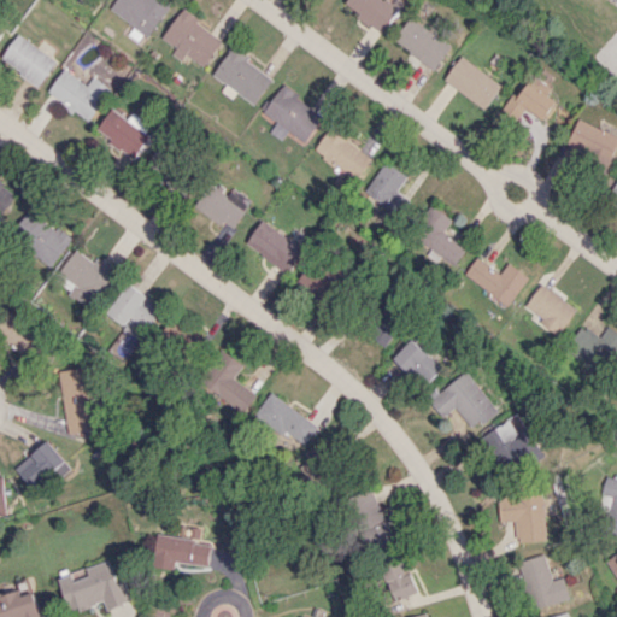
[(116,0),(110,10),(133,24),(127,34),(142,43),(170,0),(116,0)]
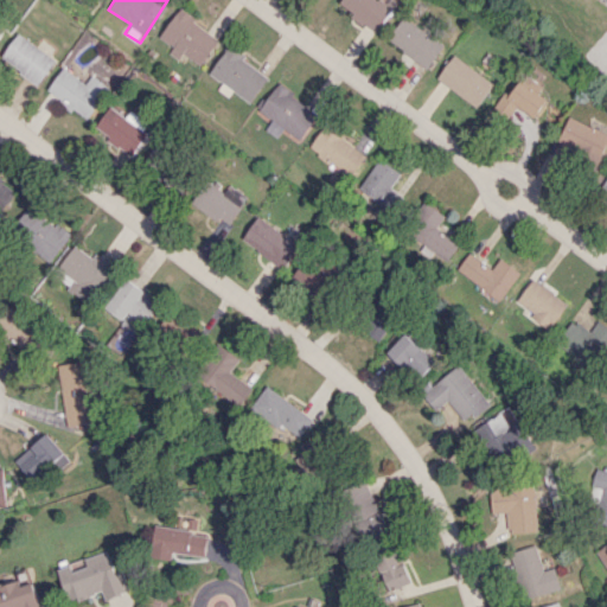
[(394,8),(382,0),(343,0),(340,4),(378,31),(394,8)]
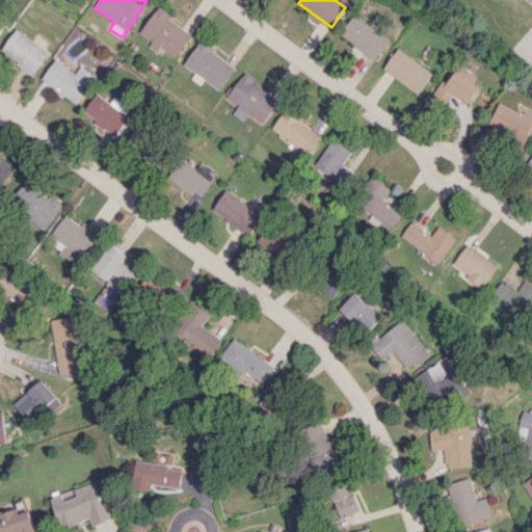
[(193,33),(157,8),(140,32),(152,41),(149,46),(157,52),(160,47),(176,57),(193,33)]
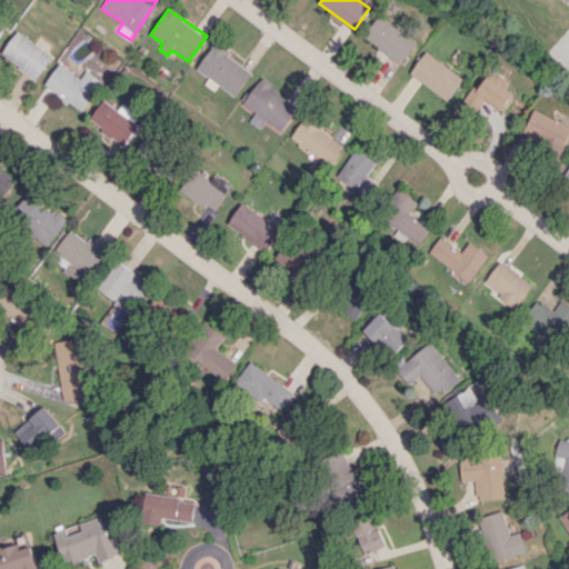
[(400,63),(417,43),(382,15),(366,36),(400,63)]
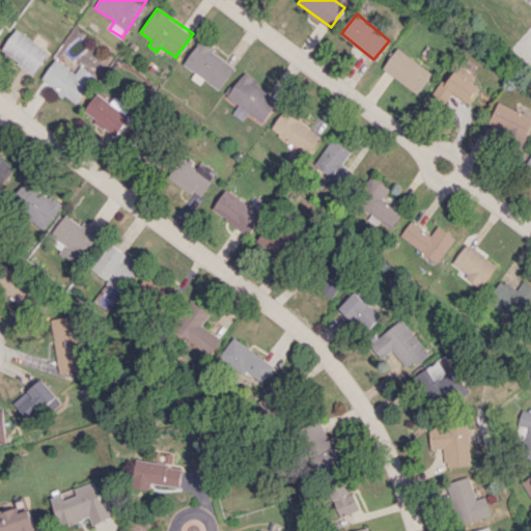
[(0,52),(0,53),(34,73),(48,50),(12,30),(0,52)]
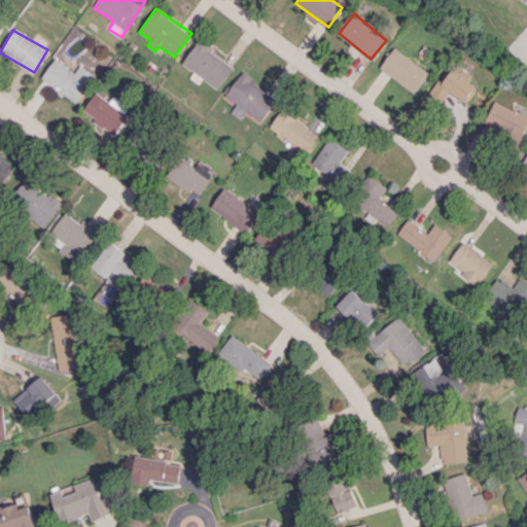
[(234,66),(199,40),(182,64),(195,72),(190,77),(199,83),(202,78),(217,90),(234,66)]
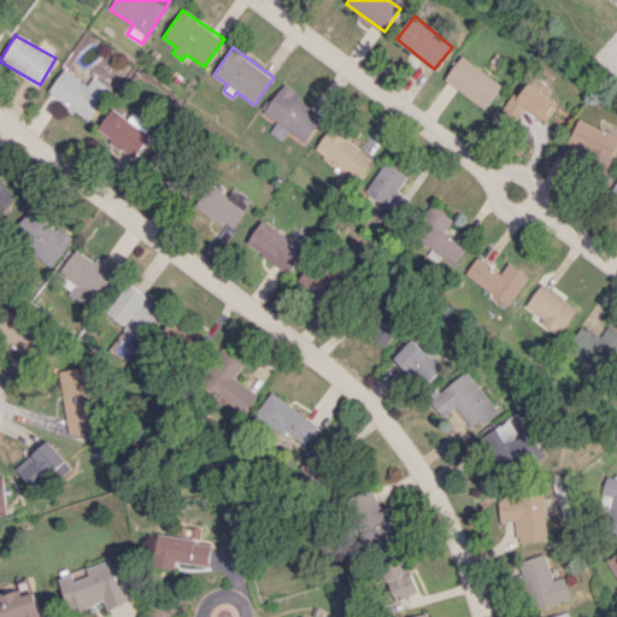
[(445,80),(486,109),(503,84),(463,56),(445,80)]
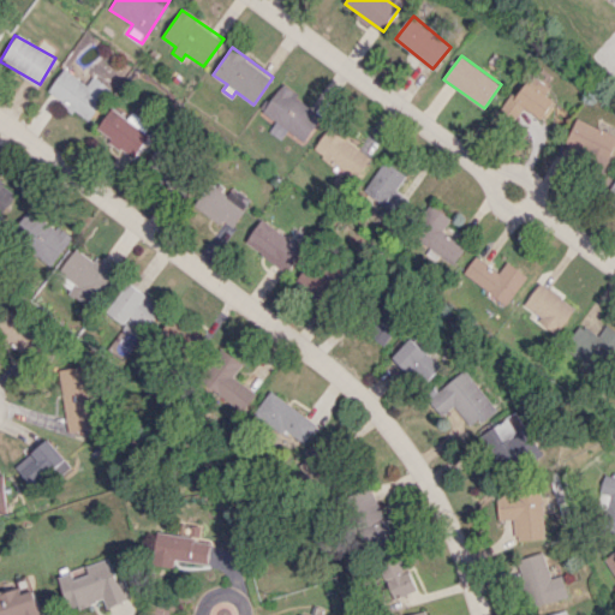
[(85,85),(63,69),(46,91),(85,120),(109,88),(93,76),(85,85)]
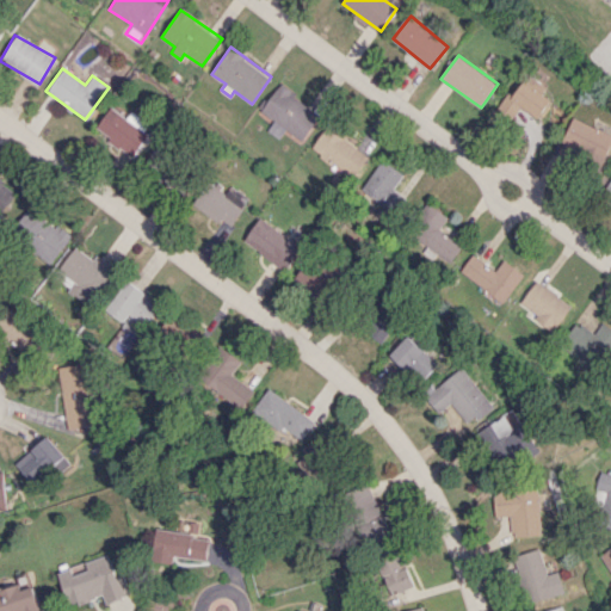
[(497,109),(512,119),(522,106),(538,118),(553,99),(525,79),(512,97),(508,93),(497,109)]
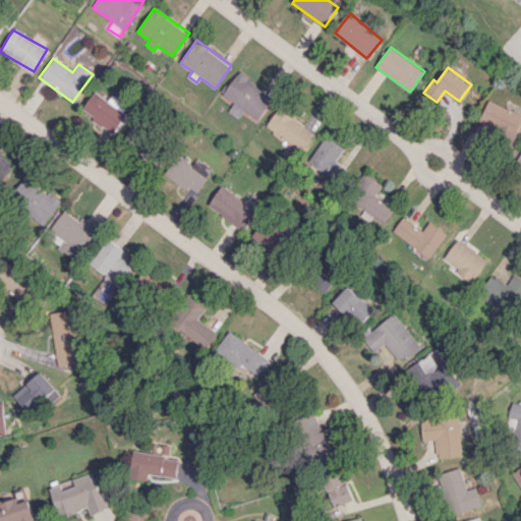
[(259,119),(274,95),(237,73),(223,97),(259,119)]
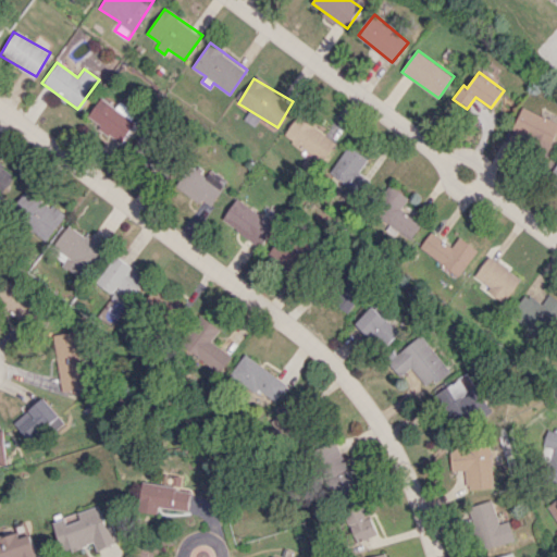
[(86,118),(119,141),(137,115),(119,101),(114,107),(100,97),(86,118)]
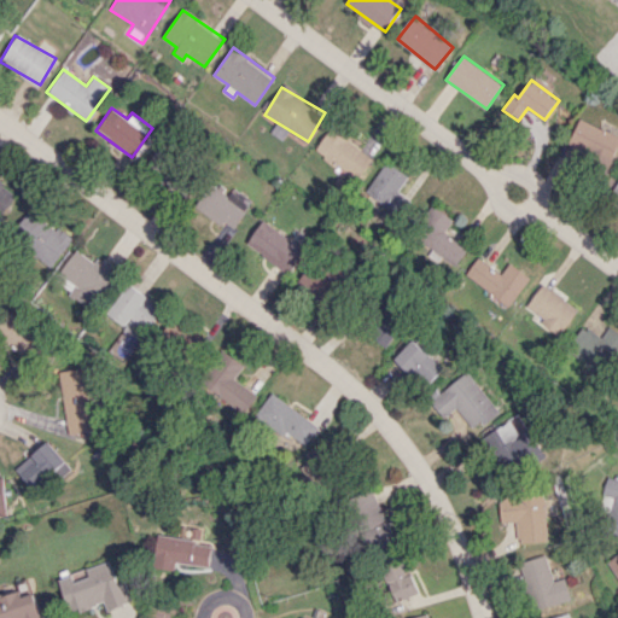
[(567,147),(608,167),(617,147),(617,135),(581,118),(567,147)]
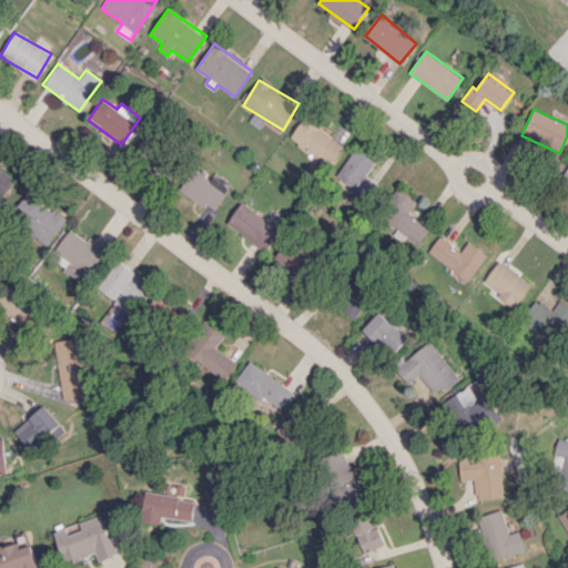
[(344,144),(305,117),(290,139),(330,165),(344,144)]
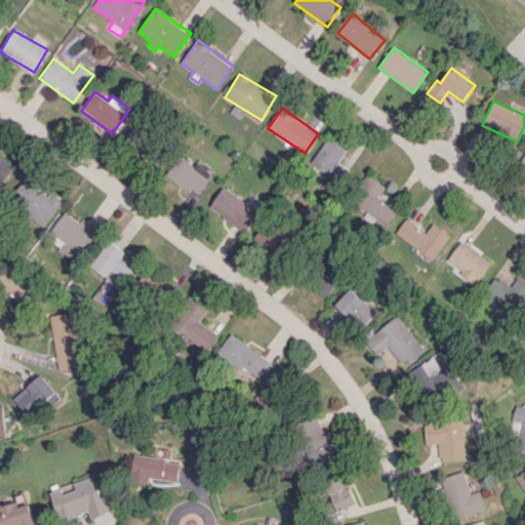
[(133,151),(149,148),(145,125),(128,128),(133,151)]
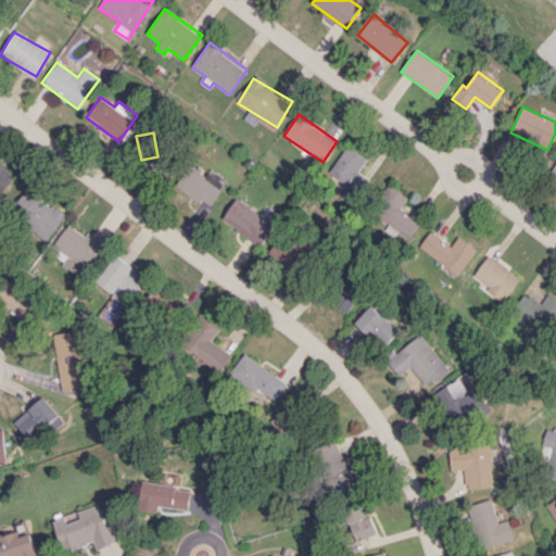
[(358,171),(367,159),(348,144),(328,172),(359,193),(369,179),(358,171)]
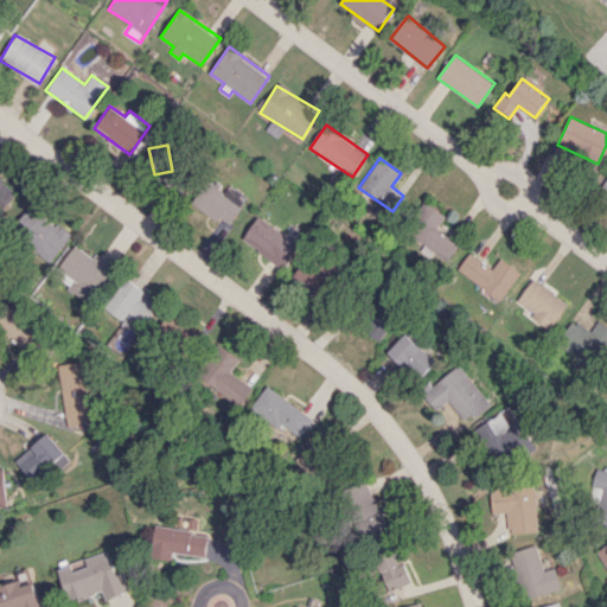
[(0,208),(13,189),(0,178),(0,208)]
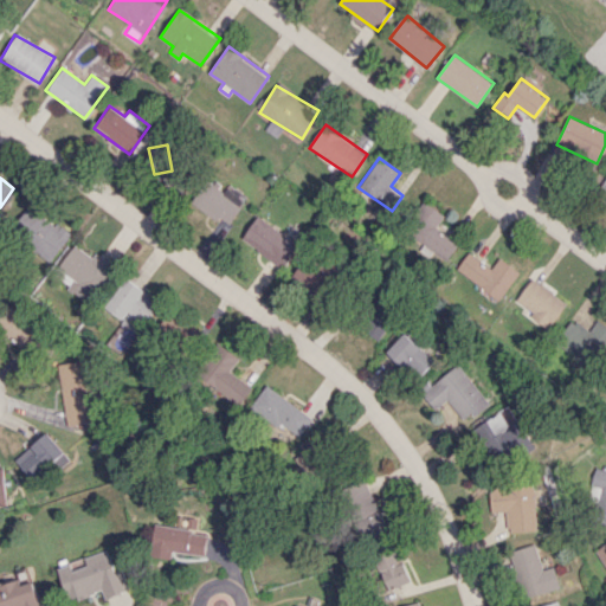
[(247,197),(230,184),(224,192),(207,180),(191,204),(225,229),(247,197)]
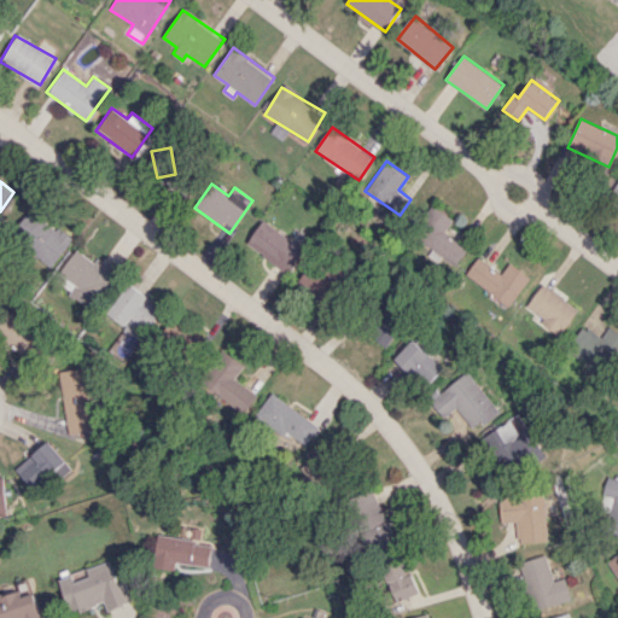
[(447,229),(453,221),(432,205),(412,234),(454,266),(468,246),(447,229)]
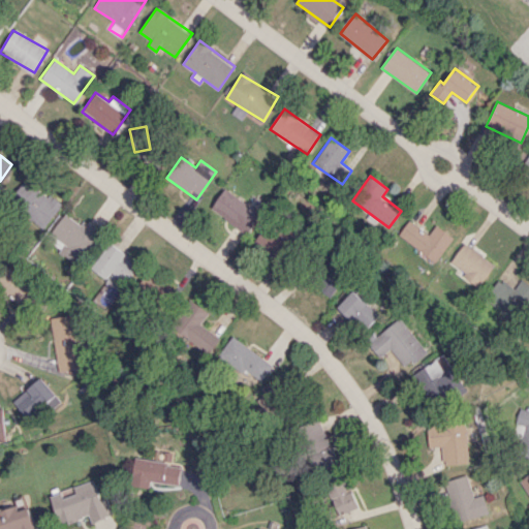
[(43,226),(60,206),(25,179),(8,199),(43,226)]
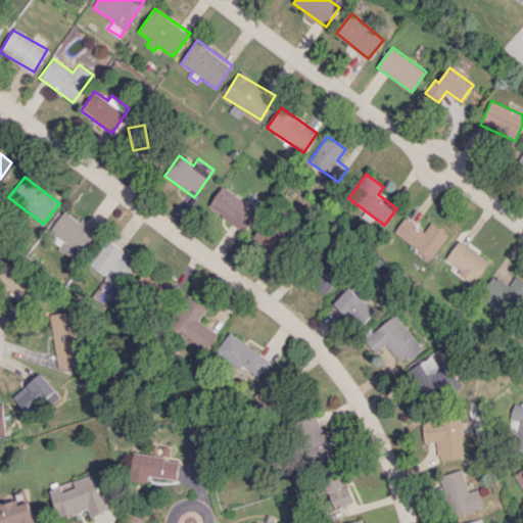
[(207,208),(243,230),(256,208),(221,187),(207,208)]
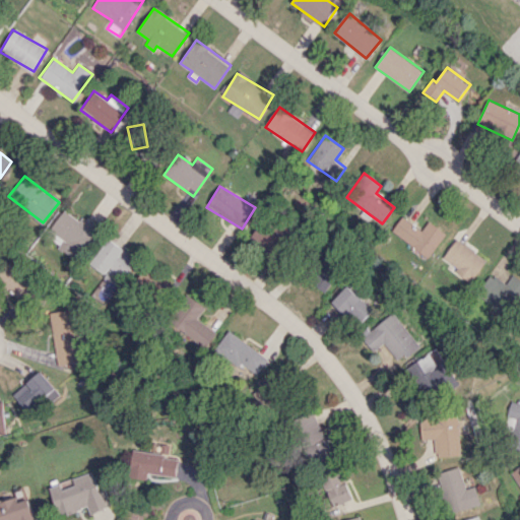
[(81,217),(78,220),(63,209),(49,232),(61,240),(56,248),(76,261),(98,228),(81,217)]
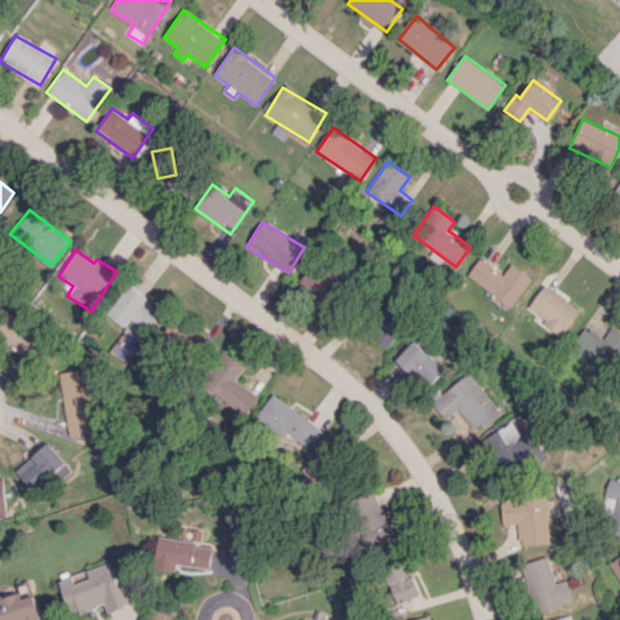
[(530,276),(509,264),(503,274),(477,258),(465,279),(512,306),(530,276)]
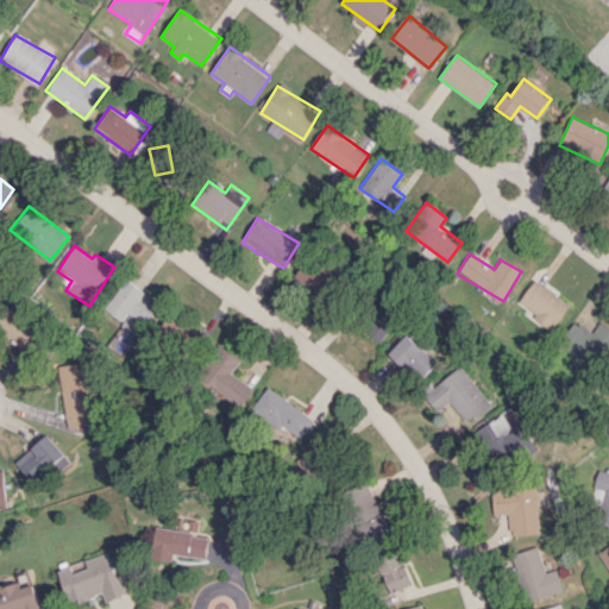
[(314,300),(331,287),(312,262),(294,275),(314,300)]
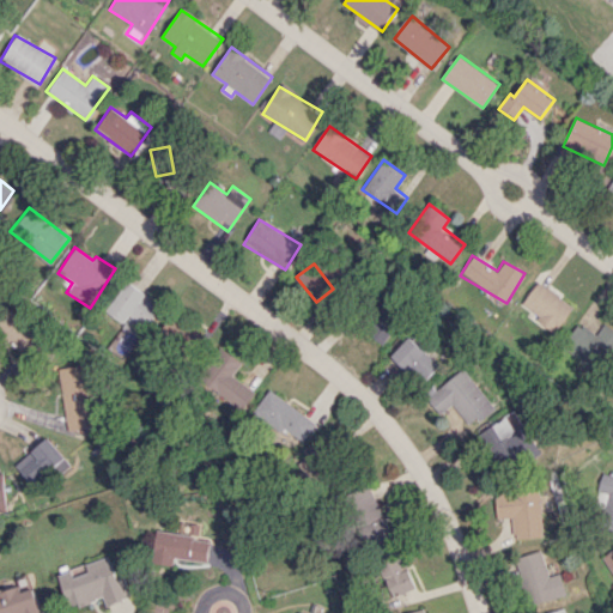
[(104,310),(139,337),(162,305),(127,280),(104,310)]
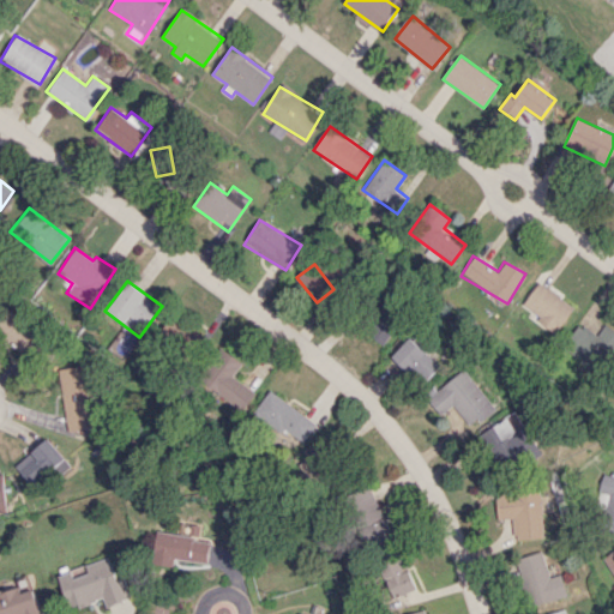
[(521,306),(557,331),(575,306),(539,281),(521,306)]
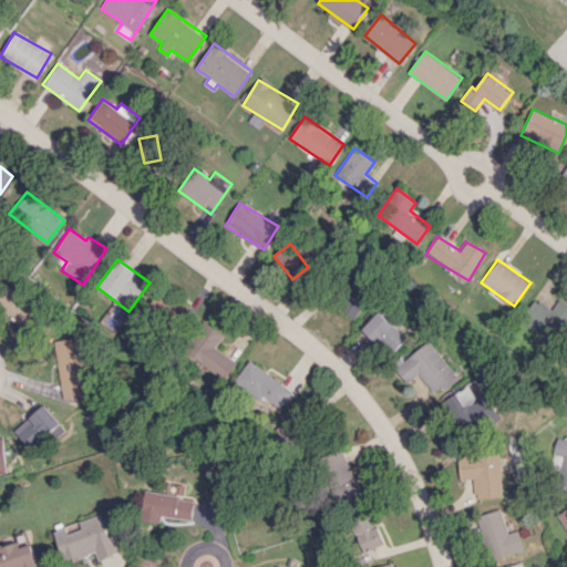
[(354,319),(372,291),(351,279),(333,307),(354,319)]
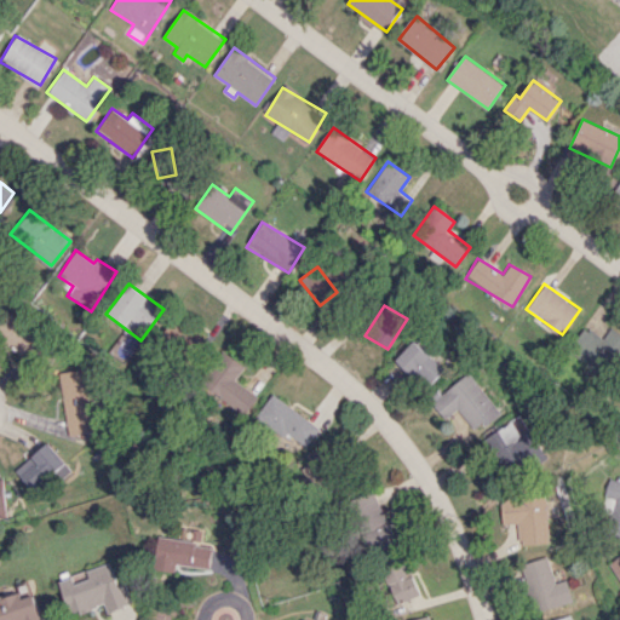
[(569,345),(600,374),(619,351),(619,332),(613,326),(601,339),(587,326),(569,345)]
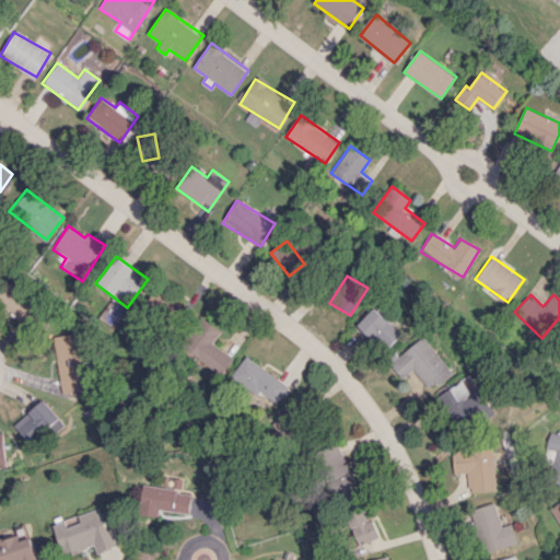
[(357,324),(385,350),(401,334),(373,307),(357,324)]
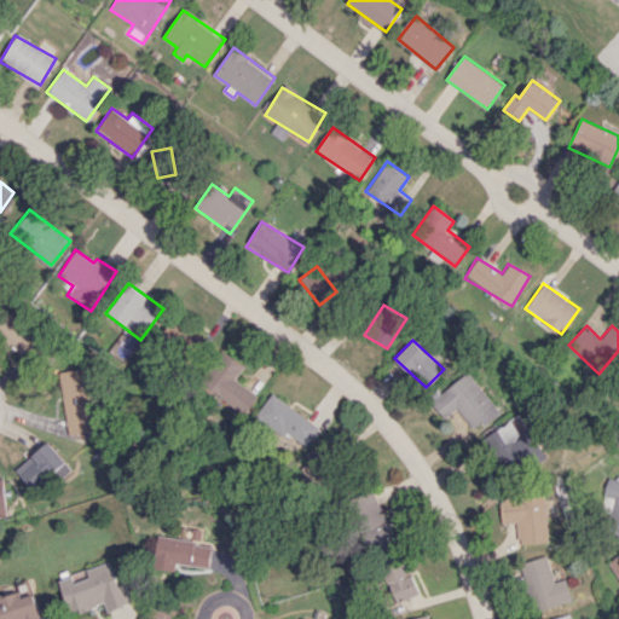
[(243,364),(219,351),(201,386),(246,411),(255,393),(233,381),(243,364)]
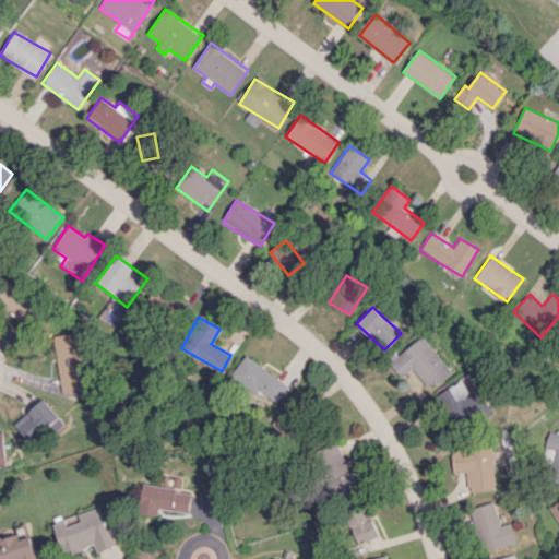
[(86,390),(81,332),(56,335),(61,392),(86,390)]
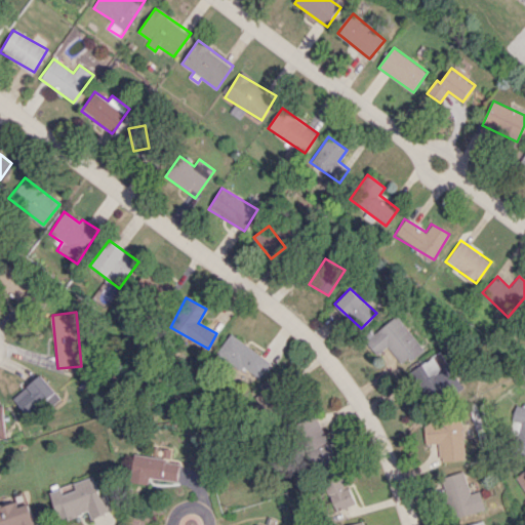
[(368,336),(379,352),(389,346),(402,364),(422,349),(398,315),(368,336)]
